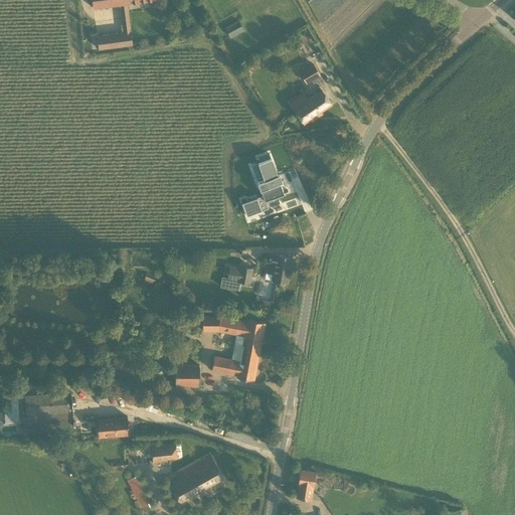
[(92,0),(93,8),(120,4),(123,32),(131,31),(128,3),(153,0),(92,0)]
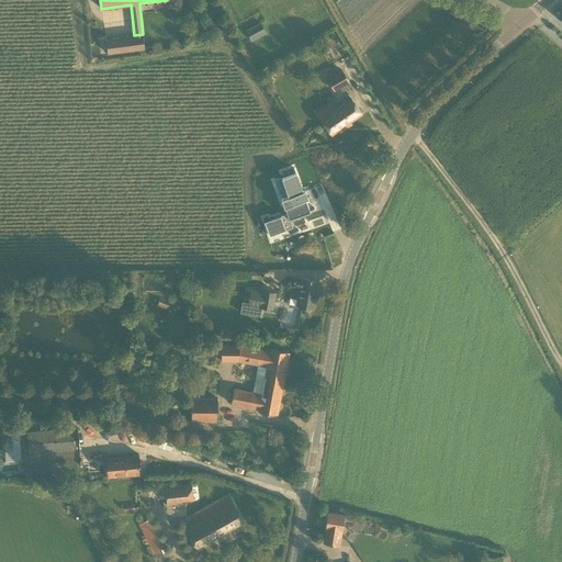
[(247,31),(251,40),(266,33),(261,24),(247,31)]
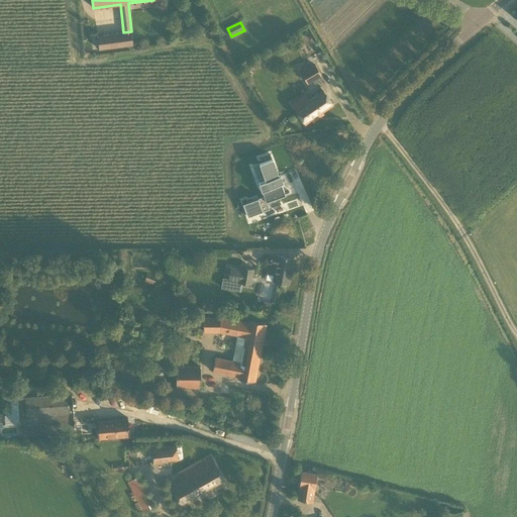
[(131,31),(123,32),(97,35),(99,49),(133,45),(131,31)]
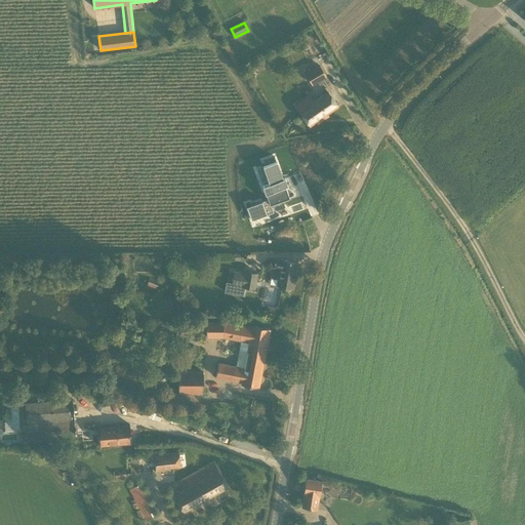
[(306,74),(312,85),(326,77),(320,66),(306,74)]
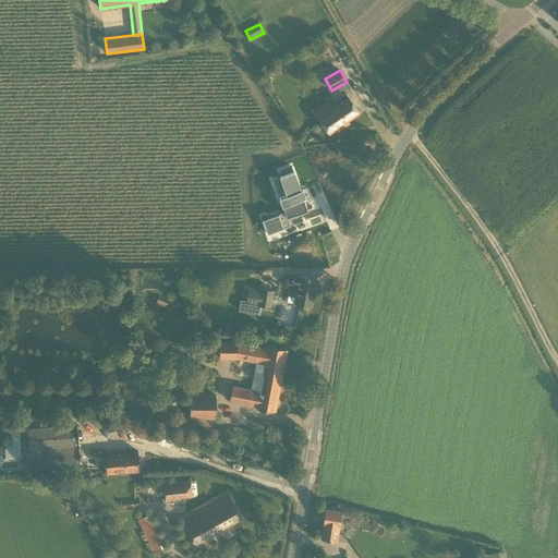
[(318,119),(329,134),(336,129),(338,131),(344,126),(343,124),(360,112),(349,97),(318,119)]
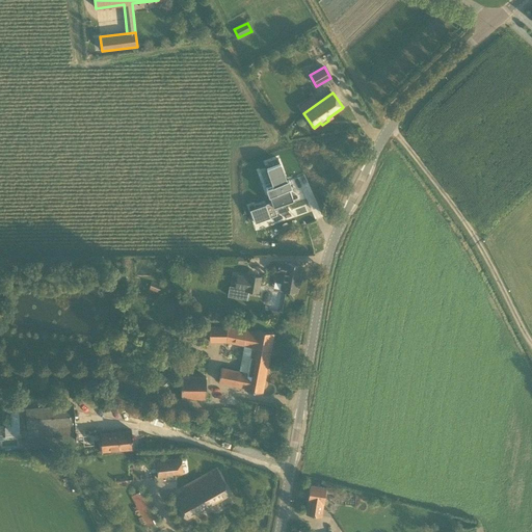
[(276,215),(273,206),(293,198),(289,188),(291,187),(291,186),(289,187),(287,181),(289,181),(288,180),(287,180),(280,162),(266,167),(272,185),(265,188),(268,195),(269,195),(271,202),(251,208),(256,222),(276,215)]
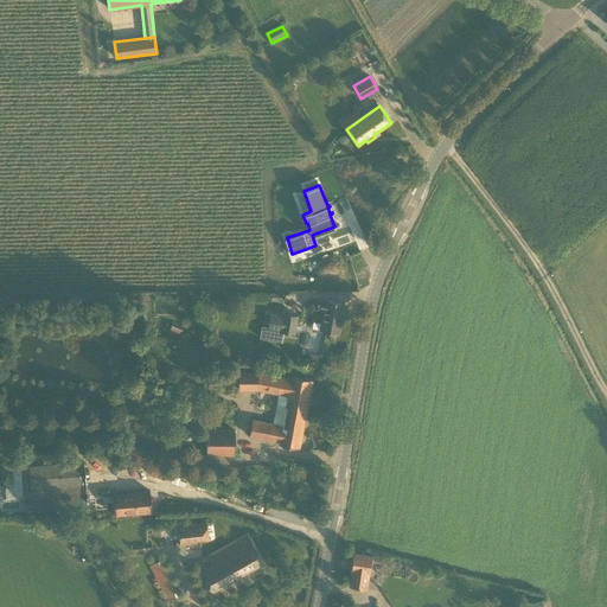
[(321,330),(326,331),(338,333),(339,324),(342,324),(344,313),(342,313),(343,304),(327,300),(327,301),(317,299),(315,310),(318,310),(321,311),(319,320),(324,320),(321,330)]
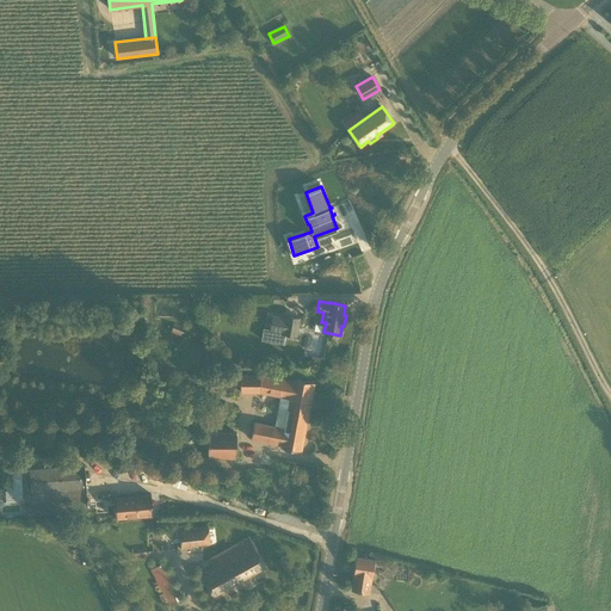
[(300,318),(284,315),(284,318),(272,315),(270,331),(264,329),(261,340),(284,345),(285,334),(296,337),(300,318)]
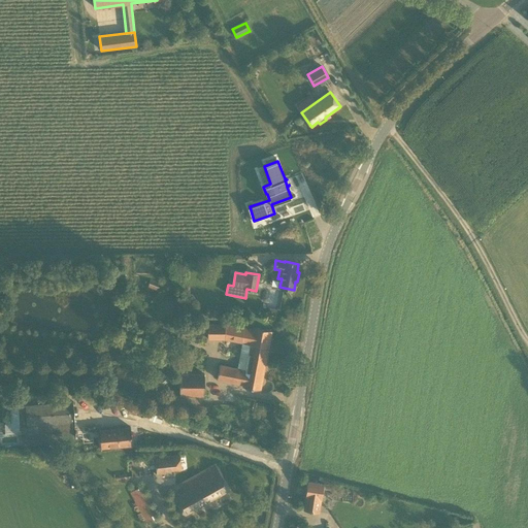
[(260,390),(262,380),(271,331),(253,327),(253,329),(226,324),(224,339),(242,342),(250,344),(244,369),(237,367),(220,364),(219,369),(217,380),(243,384),(242,387),(260,390)]
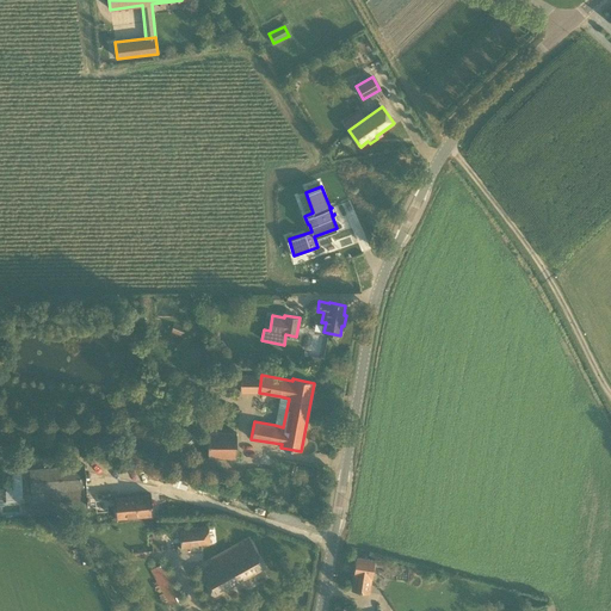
[(208,457),(236,457),(236,433),(208,433),(208,457)]
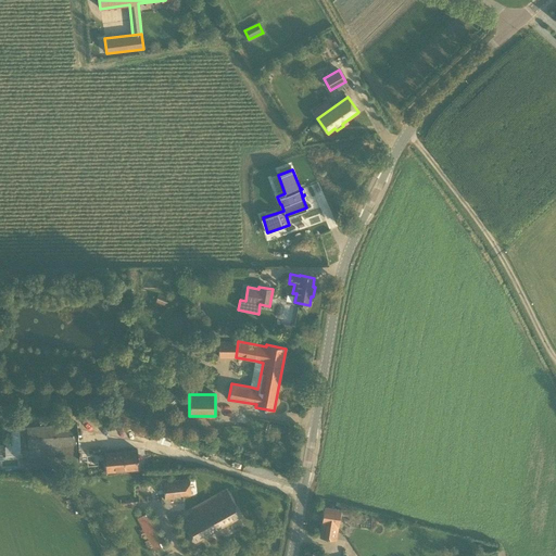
[(67,467),(66,460),(78,459),(75,424),(20,428),(11,429),(11,441),(5,441),(5,447),(4,447),(5,457),(22,456),(23,470),(67,467)]
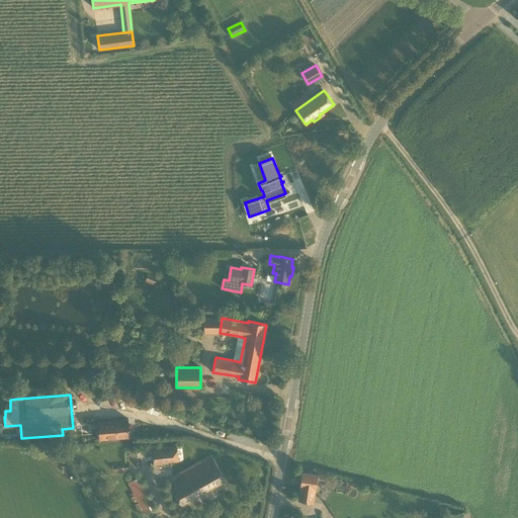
[(98,440),(130,437),(127,419),(96,422),(98,440)]
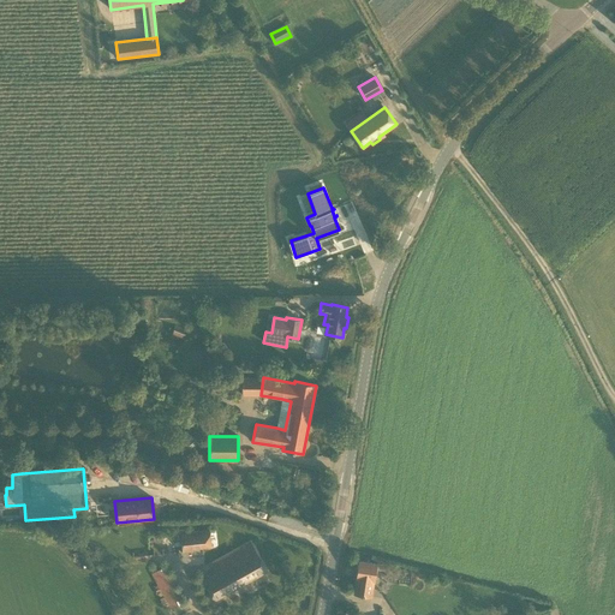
[(209,529),(181,532),(184,549),(184,553),(192,551),(192,549),(212,547),(209,529)]
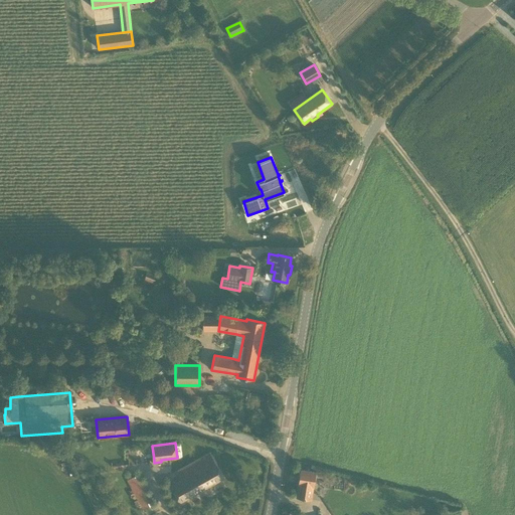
[(185,478),(170,485),(180,502),(223,478),(214,462),(201,470),(198,465),(182,473),(185,478)]
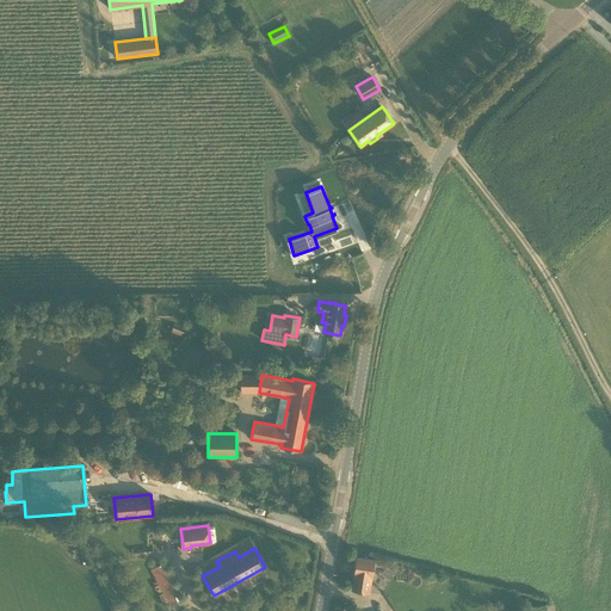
[(356,557),(355,574),(351,591),(369,593),(371,576),(372,576),(375,560),(356,557)]
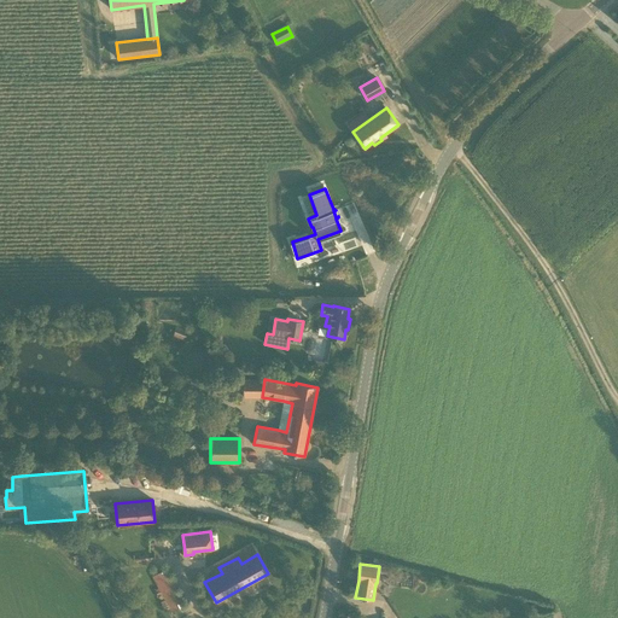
[(152,576),(170,612),(185,605),(167,569),(152,576)]
